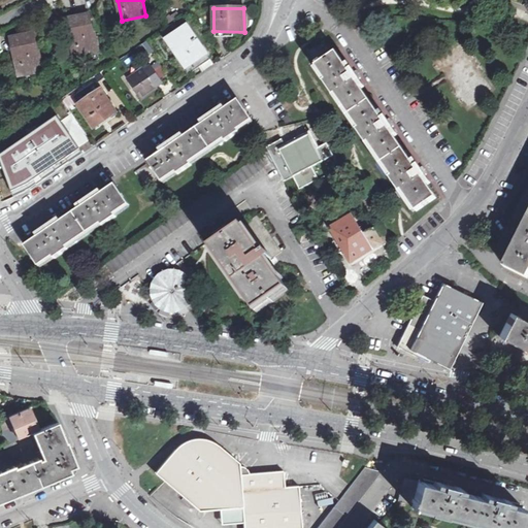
[(68,22),(75,58),(98,53),(95,36),(93,37),(89,18),(68,22)]
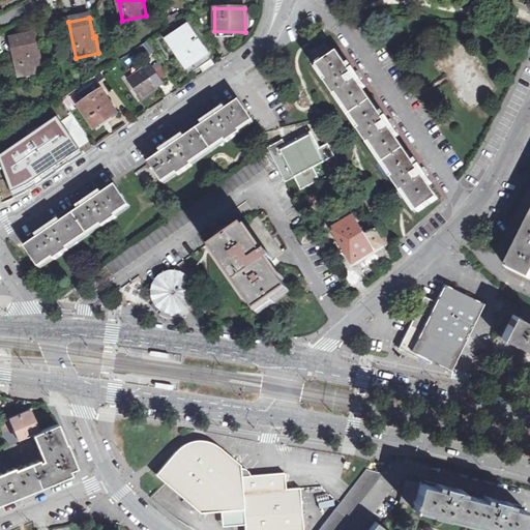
[(167,38),(187,68),(206,55),(185,25),(167,38)]
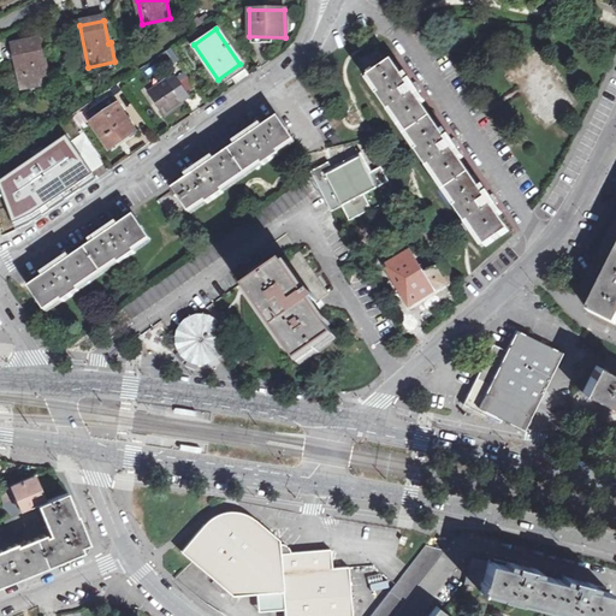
[(13,48),(22,89),(49,83),(47,63),(43,63),(40,42),(13,48)]
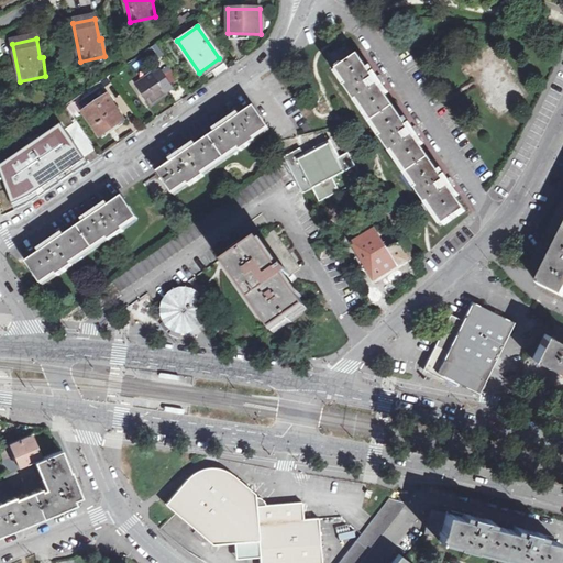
[(443,227),(464,212),(455,200),(459,198),(441,173),(439,174),(420,147),(422,145),(406,121),(404,123),(384,96),(387,94),(370,70),(366,72),(357,58),(355,61),(343,44),(328,56),(339,72),(337,74),(346,88),(345,89),(355,105),(357,103),(383,140),(381,142),(392,156),(394,154),(418,189),(416,191),(426,207),(428,205),(443,227)]
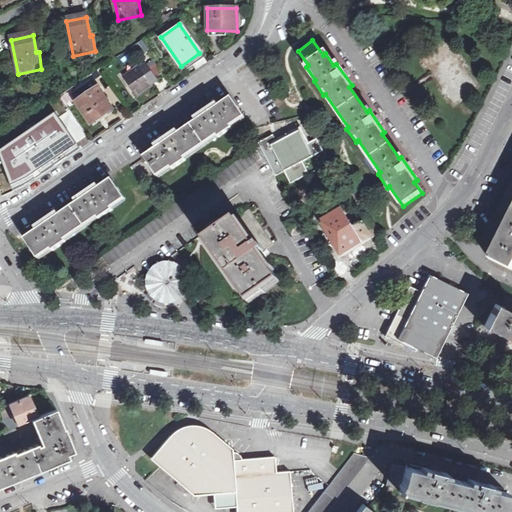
[(199,53),(181,66),(184,70),(202,57),(199,53)]
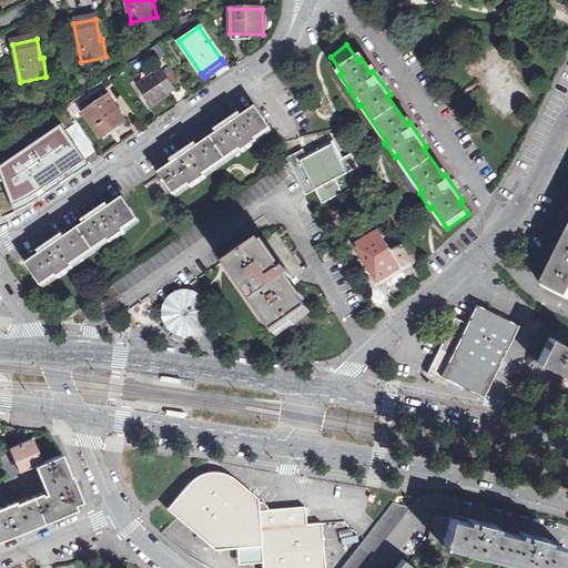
[(138,85),(150,105),(168,94),(166,92),(173,88),(164,74),(156,79),(154,74),(138,85)]
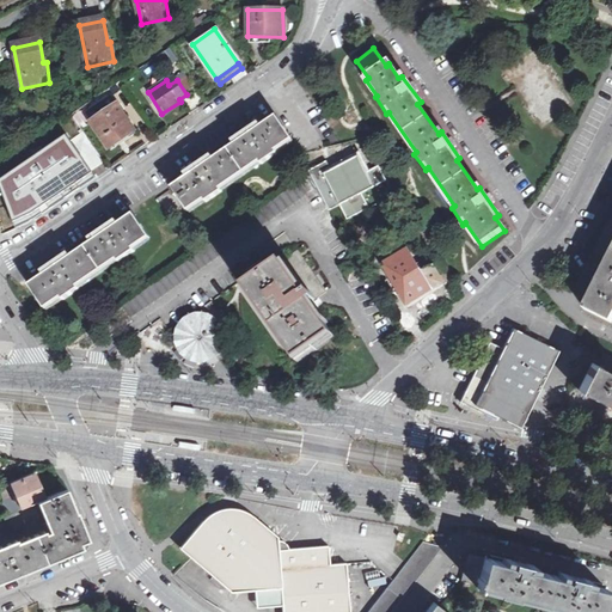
[(93,120),(110,146),(136,129),(120,103),(93,120)]
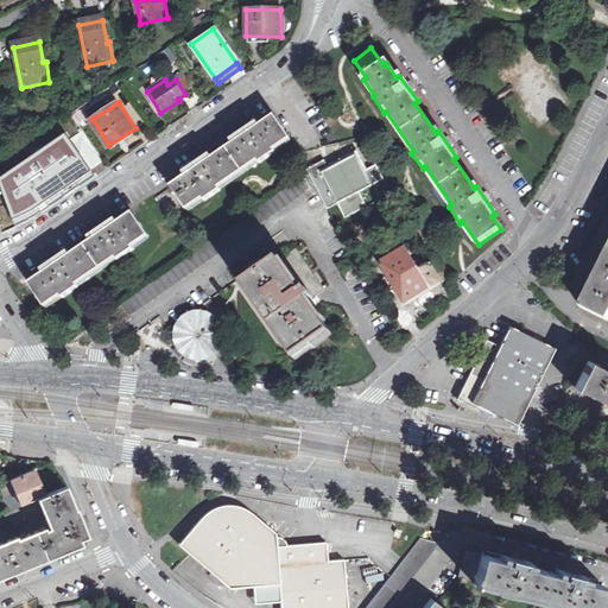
[(222,152),(238,176),(257,162),(259,165),(276,154),(273,151),(290,139),(273,116),(258,127),(255,125),(230,141),(233,145),(222,152)]
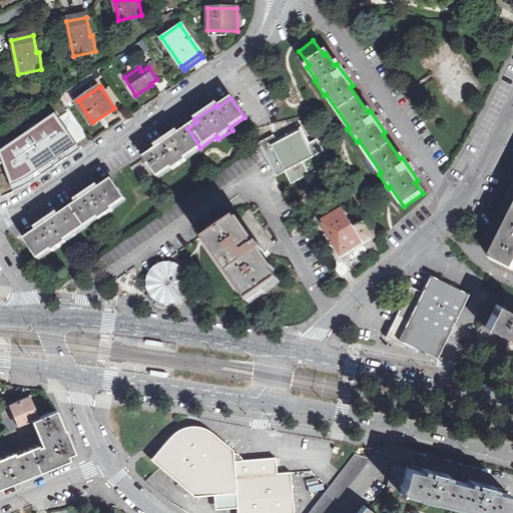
[(56,115),(1,152),(14,190),(40,176),(80,150),(56,115)]
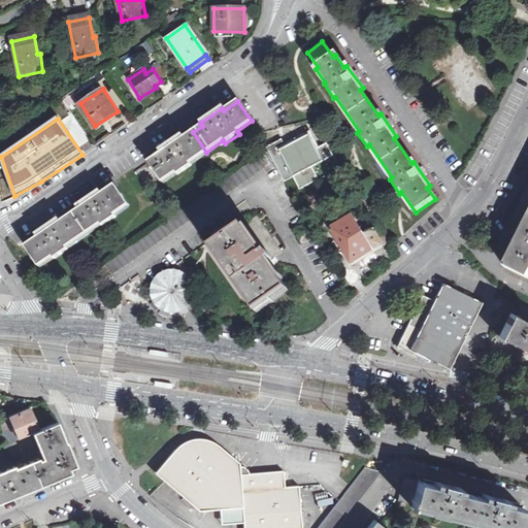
[(206,153),(193,132),(184,138),(182,135),(159,152),(161,155),(136,172),(150,191),(175,174),(176,176),(192,166),(190,163),(206,153)]
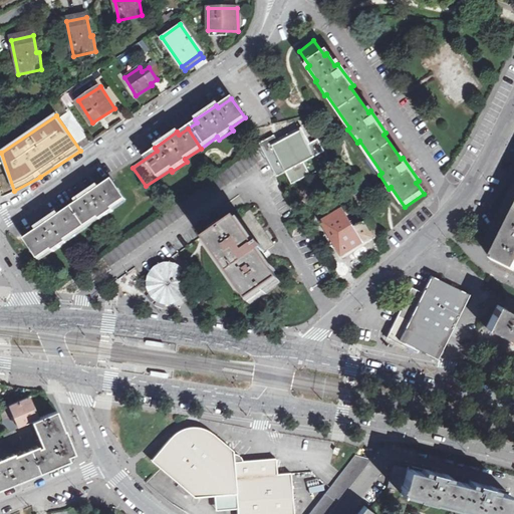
[(259,144),(252,130),(251,130),(259,147),(102,258),(109,266),(258,162),(260,163),(267,158),(259,144)]
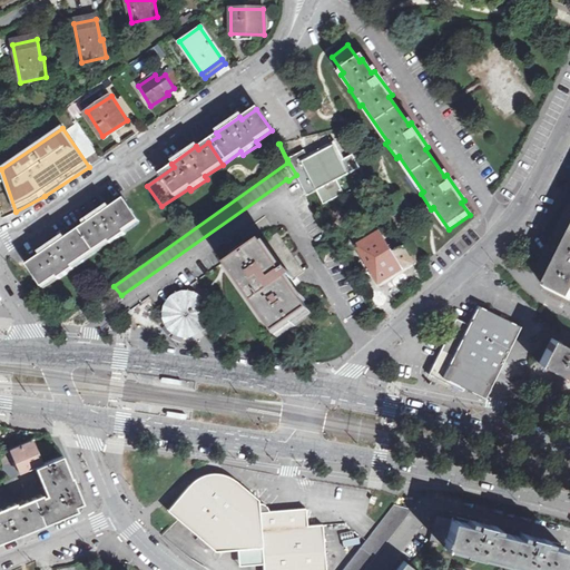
[(334,146),(308,159),(317,176),(323,174),(322,172),(332,166),(333,168),(343,164),(341,161),(342,160),(334,146)]
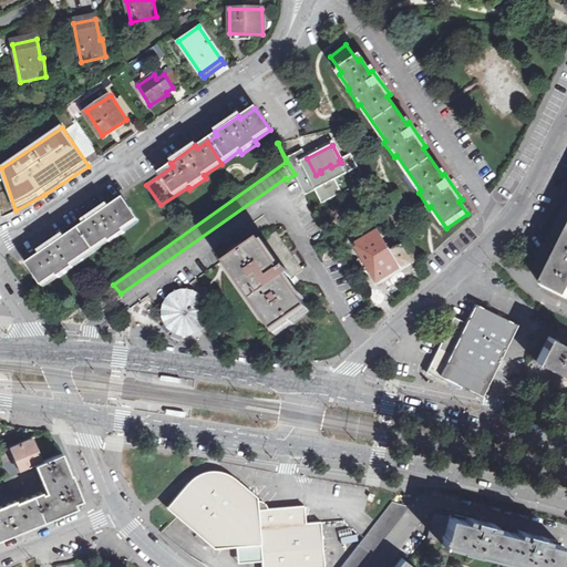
[(302,150),(286,158),(295,174),(312,208),(342,193),(336,179),(358,167),(351,154),(340,160),(339,161),(341,163),(331,167),(330,165),(320,171),(321,173),(316,175),(307,158),(302,150)]
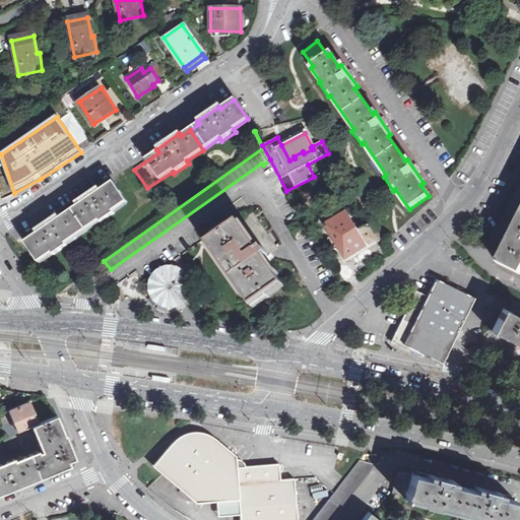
[(72,212),(84,233),(99,221),(102,224),(116,214),(115,211),(127,203),(114,183),(101,192),(99,189),(77,203),(80,206),(72,212)]
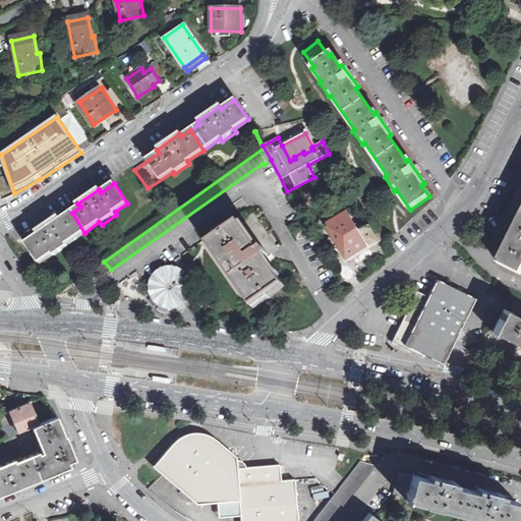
[(84,233),(72,213),(61,220),(59,217),(38,232),(40,235),(27,243),(41,263),(54,253),(55,256),(69,247),(67,244),(84,233)]
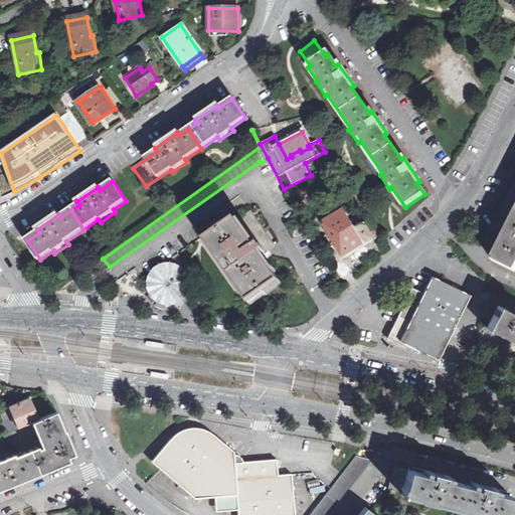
[(323,224),(345,262),(368,247),(367,245),(377,241),(376,238),(379,238),(380,231),(372,218),(365,223),(358,228),(346,210),(323,224)]
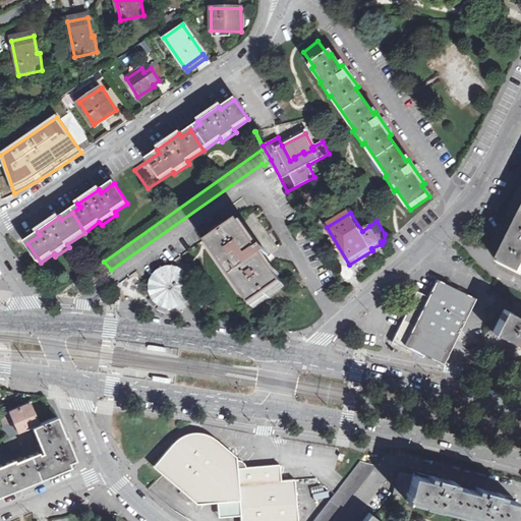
[(308,234),(301,220),(290,226),(297,240),(308,234)]
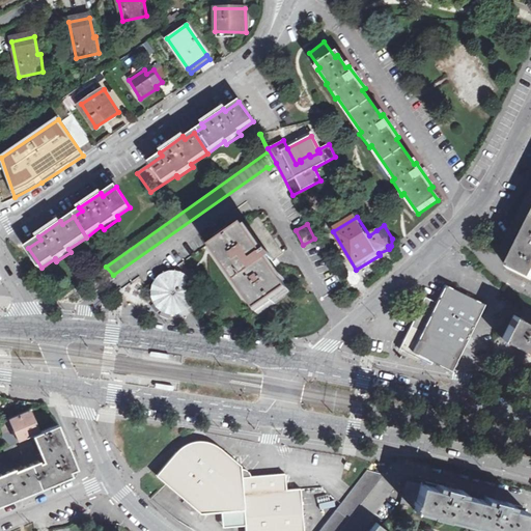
[(245,227),(213,250),(257,314),(289,291),(270,262),(273,260),(268,253),(264,255),(245,227)]
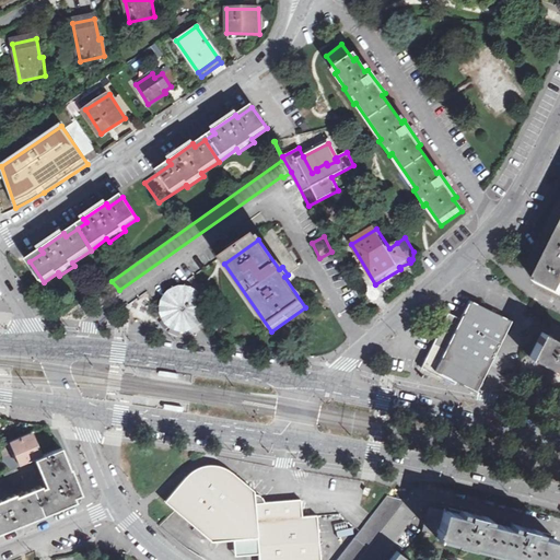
[(559,246),(540,287),(559,295),(559,246)]
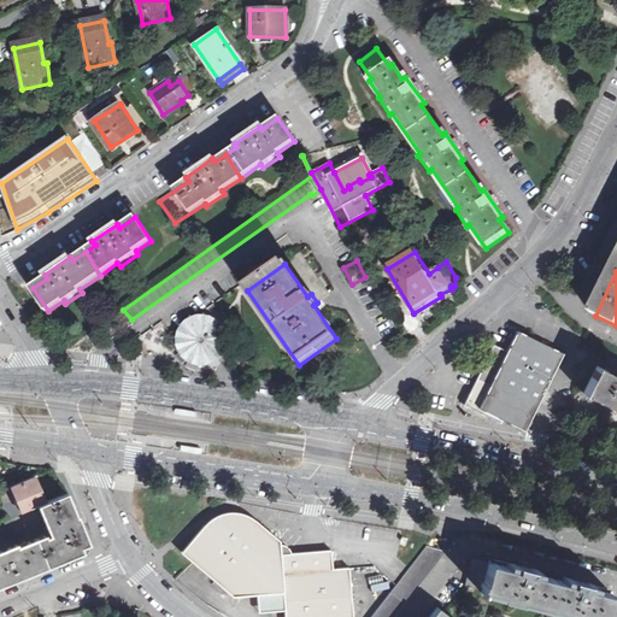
[(178,327),(176,331),(175,336),(175,345),(176,350),(177,354),(181,358),(183,362),(187,364),(195,368),(203,368),(207,368),(215,364),(218,363),(223,357),(227,351),(228,346),(233,346),(233,341),(233,335),(231,330),(229,325),(224,328),(221,322),(215,318),(212,317),(205,315),(201,315),(194,316),(187,318),(183,321),(178,327)]
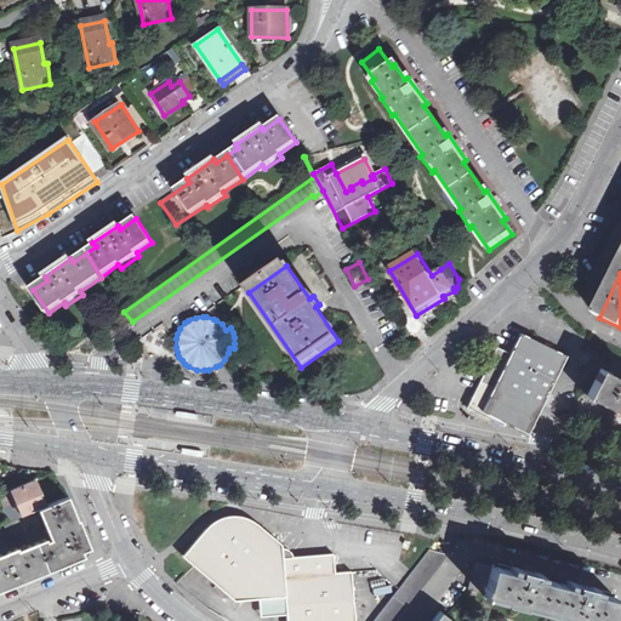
[(503,348),(473,408),(510,427),(511,423),(534,436),(539,427),(574,358),(528,335),(517,355),(503,348)]
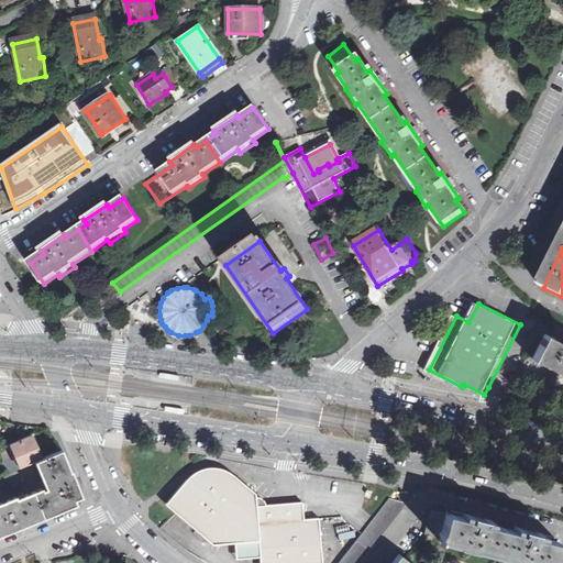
[(550,338),(539,359),(562,371),(562,338),(560,342),(550,338)]
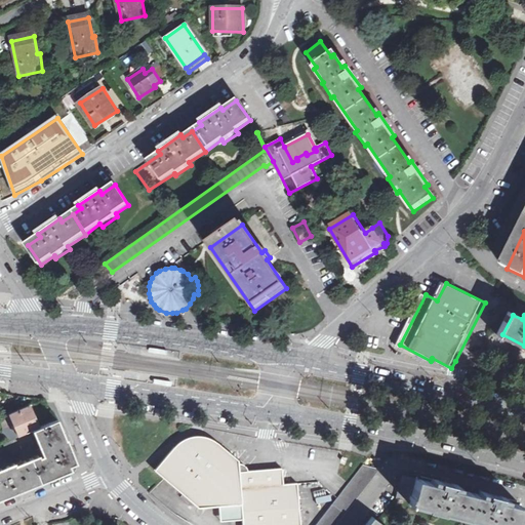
[(29,406),(8,414),(17,437),(34,430),(39,428),(29,406)]
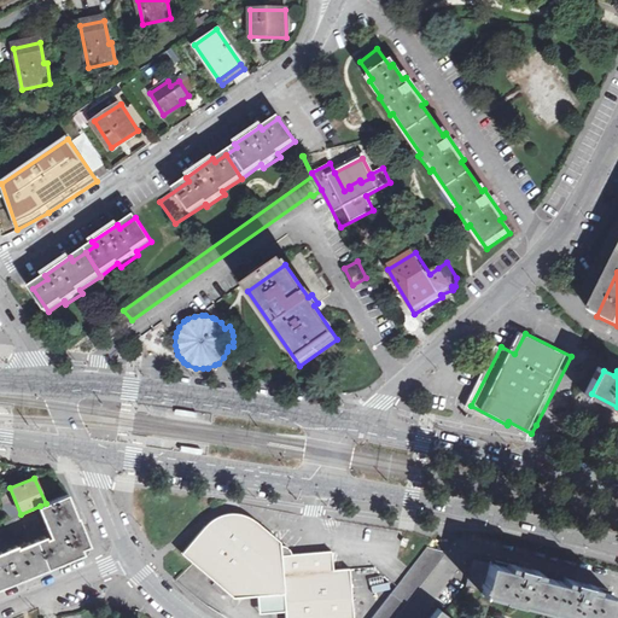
[(46,537),(45,536),(13,548),(13,547),(0,552),(0,587),(50,567),(86,553),(85,549),(91,547),(79,517),(76,518),(68,494),(46,503),(40,506),(50,536),(46,537)]
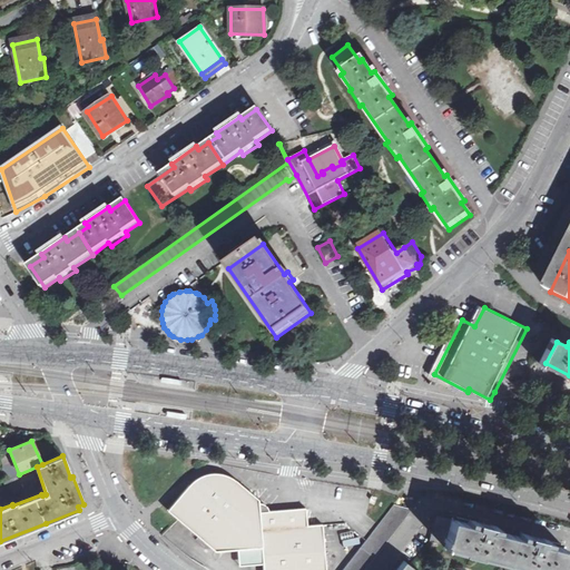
[(237,548),(238,564),(264,562),(264,569),(326,569),(323,526),(323,523),(314,523),(307,524),(306,507),(268,510),(267,505),(263,503),(261,502),(259,499),(235,477),(223,472),(209,471),(199,475),(192,481),(184,491),(175,500),(167,509),(214,549),(237,548)]
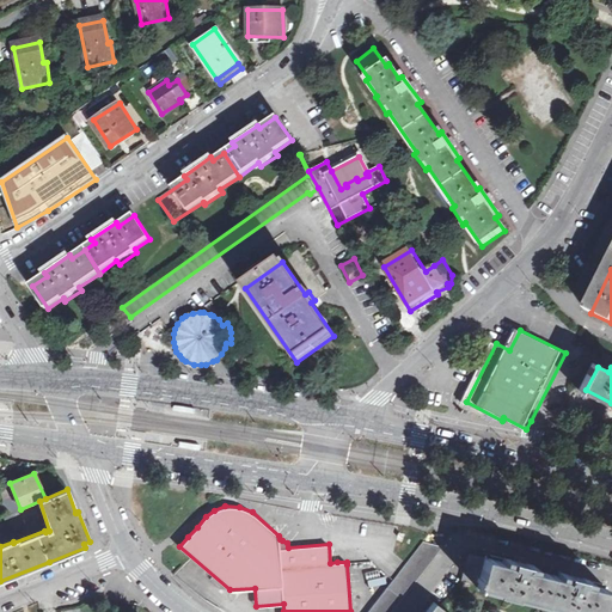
[(18,510),(2,518),(8,532),(24,526),(18,510)]
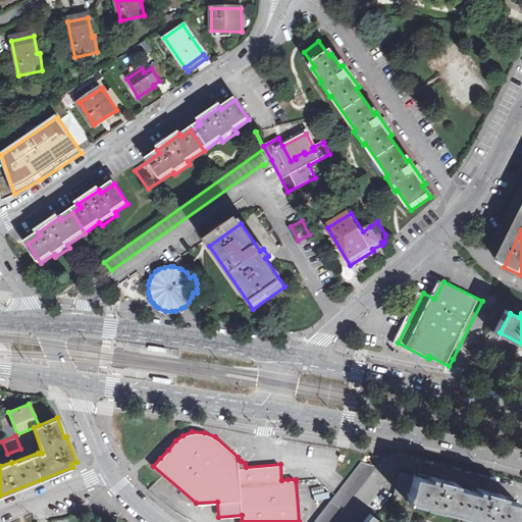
[(332,521),(377,464),(362,460),(348,477),(334,494),(312,521),(332,521)]
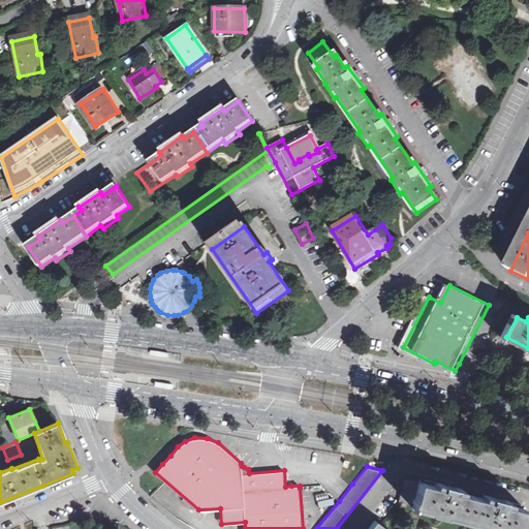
[(435,484),(419,480),(413,505),(471,520),(477,495),(463,491),(464,487),(436,479),(435,484)]
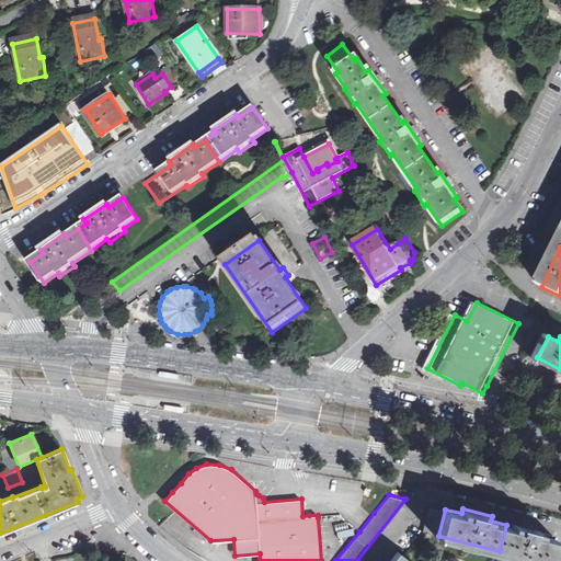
[(514,527),(506,525),(500,551),(537,560),(553,560),(559,538),(542,534),(545,529),(515,523),(514,527)]
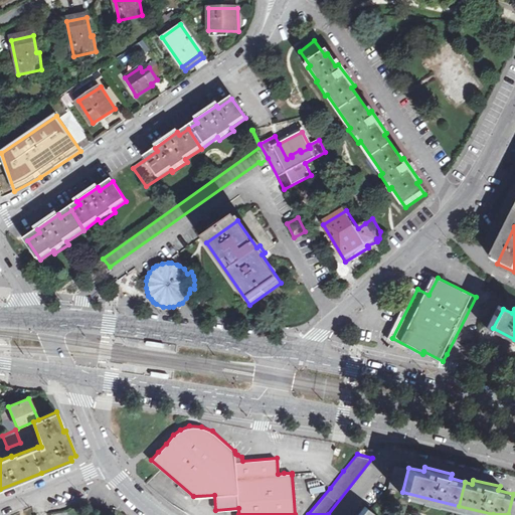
[(311,495),(325,493),(324,486),(310,489),(311,495)]
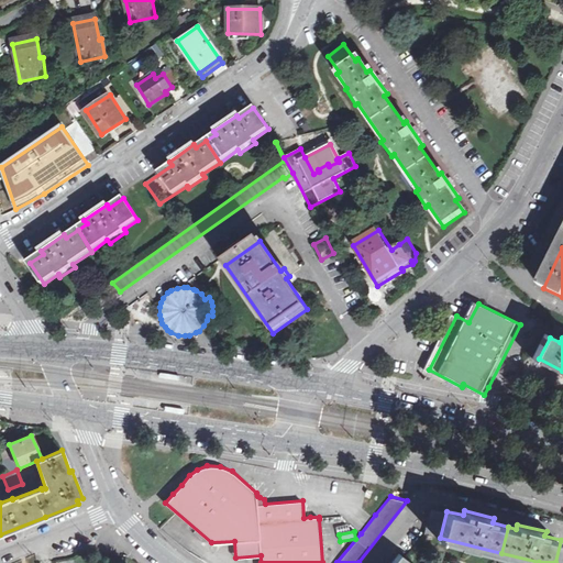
[(415,562),(400,552),(390,562),(415,562)]
